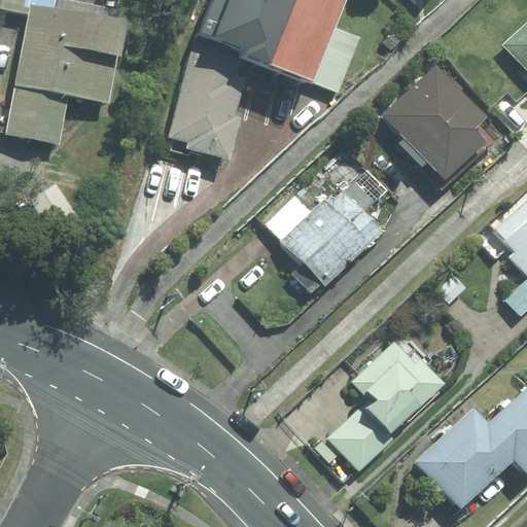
[(0,0),(0,7),(30,13),(32,4),(55,9),(56,0),(0,0)]
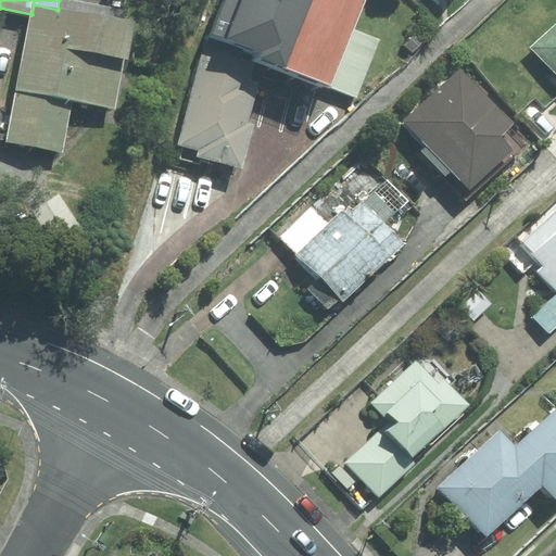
[(353,29),(365,0),(225,0),(211,35),(177,146),(182,147),(179,159),(199,164),(201,158),(241,168),(252,125),(247,123),(263,63),(330,88),(353,29)]
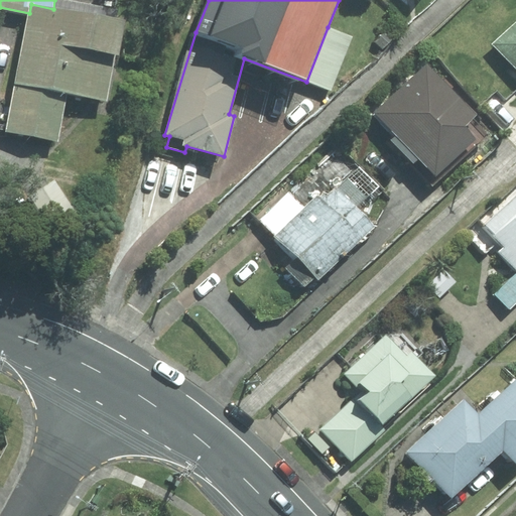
[(29,13),(6,131),(58,141),(68,94),(107,101),(122,22),(53,9),(31,4),(29,13)]
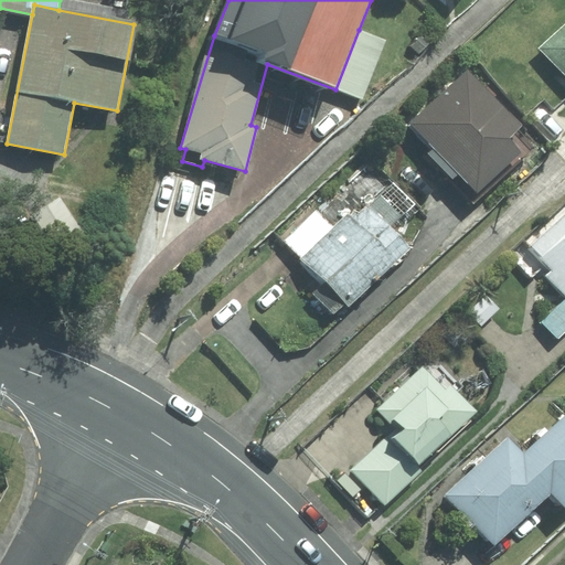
[(564,24),(541,49),(564,73),(564,24)]
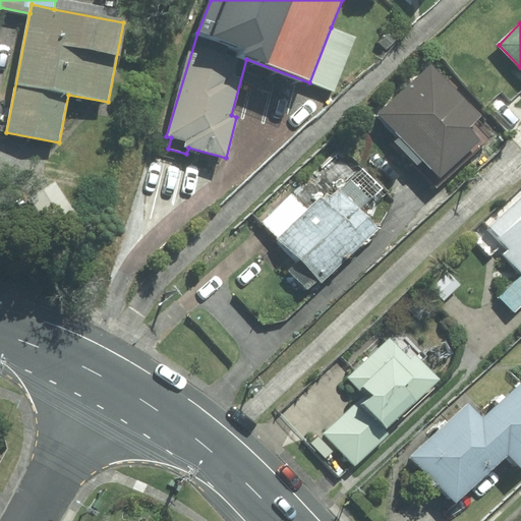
[(331,27),(309,82),(333,91),(355,37),(331,27)]
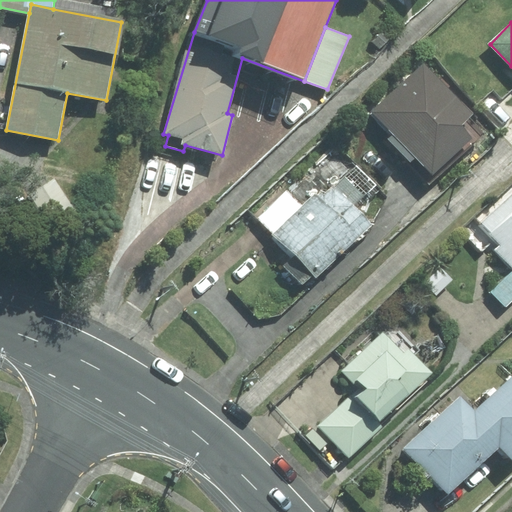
[(472,114),(423,63),(371,113),(393,134),(388,139),(431,183),(479,137),(464,121),(472,114)]
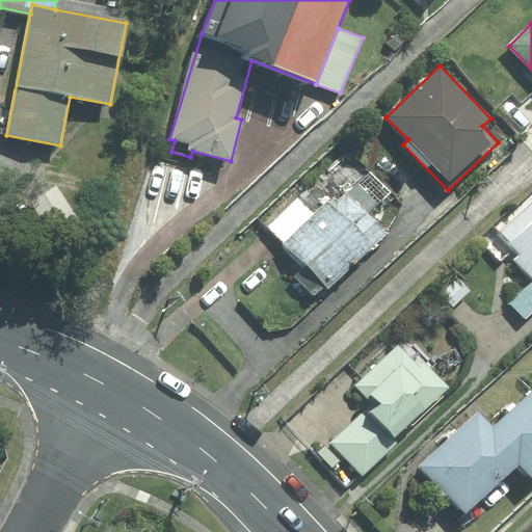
[(297,200),(268,229),(303,265),(293,275),(314,296),(325,285),(328,289),(386,233),(367,213),(377,203),(358,183),(334,208),(327,202),(314,215),(297,200)]
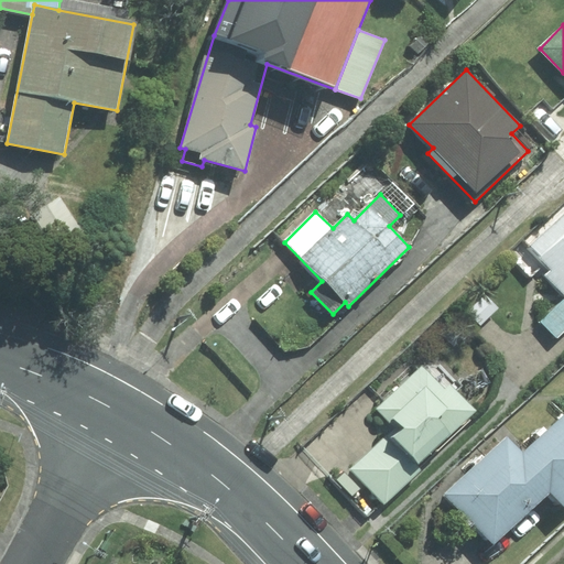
[(60,196),(33,214),(57,251),(85,235),(60,196)]
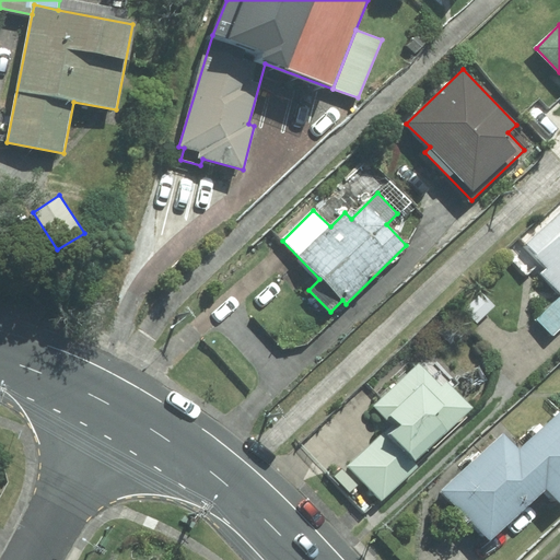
[(559,201),(506,253),(526,273),(538,263),(546,269),(541,273),(559,292),(559,299),(539,319),(553,335),(559,327),(559,201)]
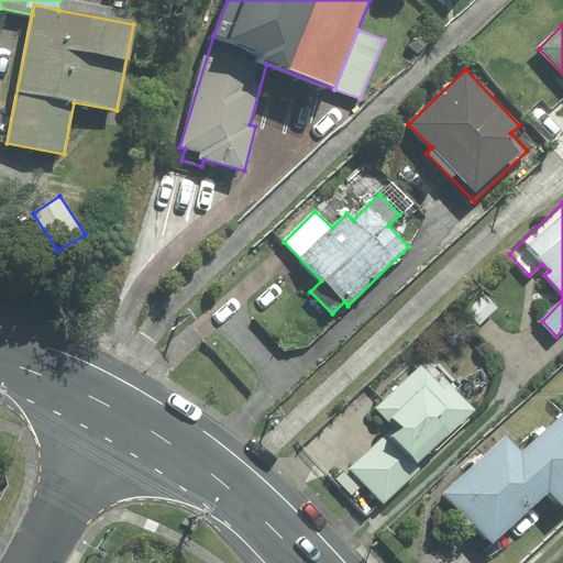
[(416,464),(473,410),(449,385),(445,388),(421,364),(375,408),(394,428),(352,468),(384,503),(420,468),(416,464)]
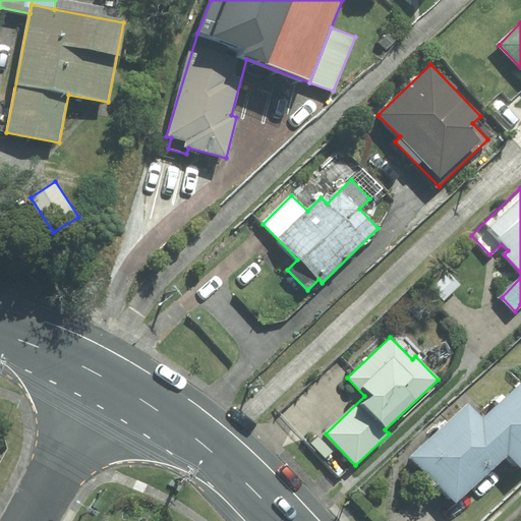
[(510,454),(520,465),(520,383),(482,418),(510,454)]
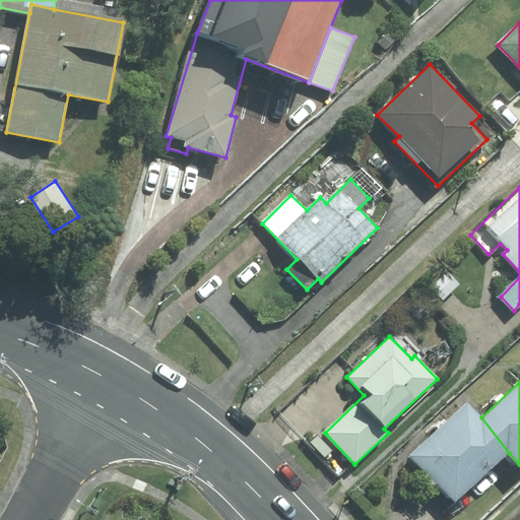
[(481,417),(467,404),(411,456),(455,503),(509,453),(481,417)]
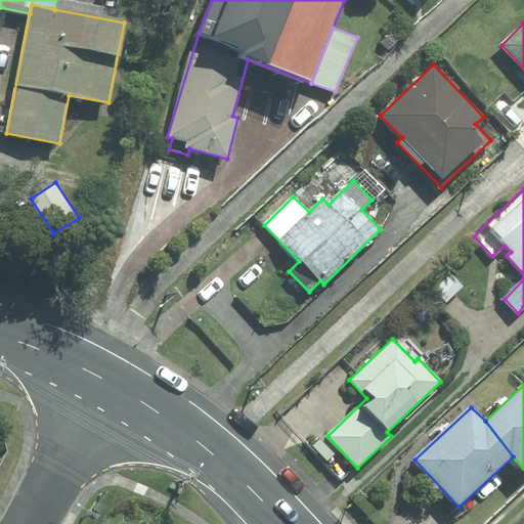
All buildings are outlined.
